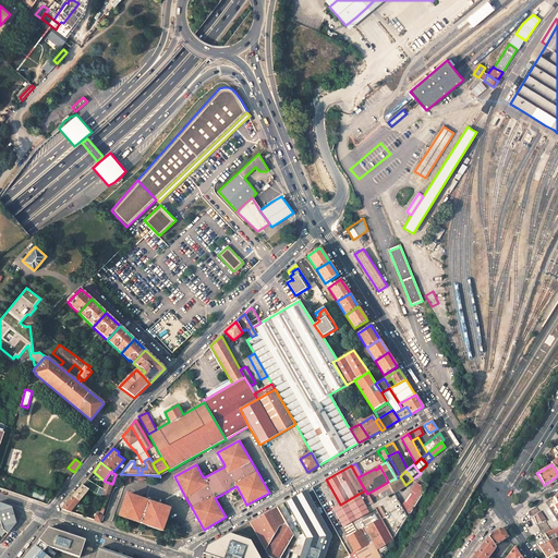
[(405,485),(400,476),(396,478),(388,482),(393,493),(405,485)]
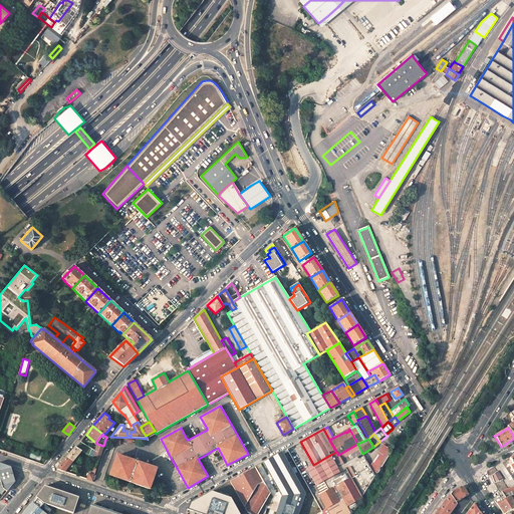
[(91,449),(80,442),(75,447),(81,451),(89,456),(91,449)]
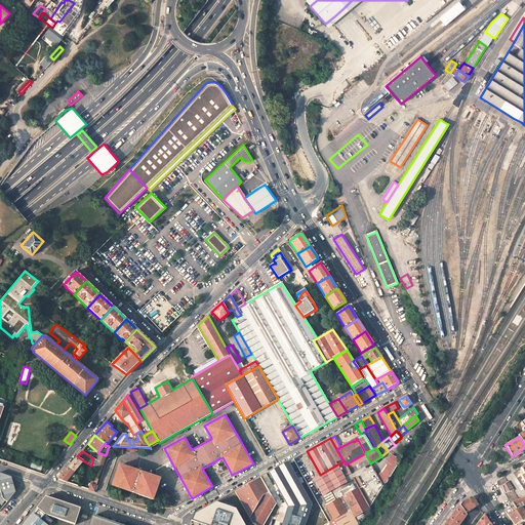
[(106,455),(99,453),(95,469),(101,470),(106,455)]
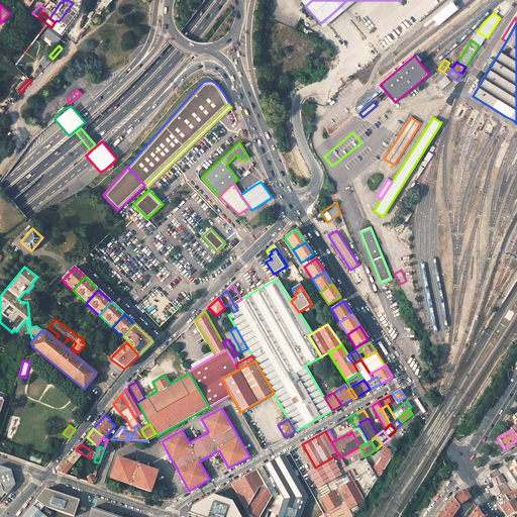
[(348,472),(358,467),(368,461),(366,458),(365,456),(359,446),(340,457),(345,468),(346,470),(348,472)]
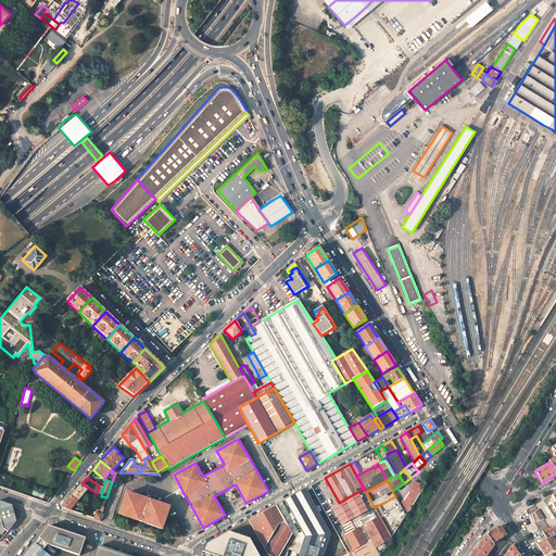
[(425,487),(417,481),(415,484),(412,490),(418,494),(419,495),(425,487)]
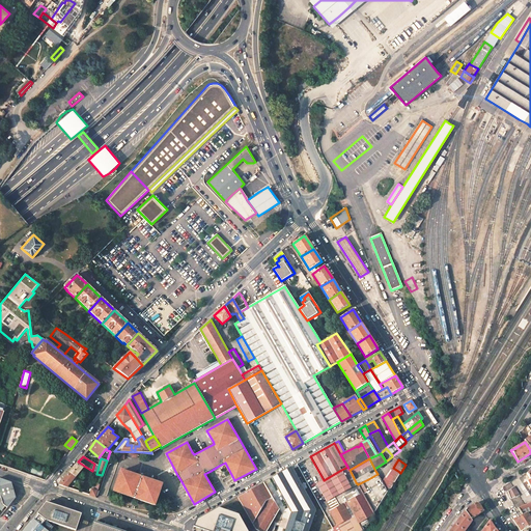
[(75,477),(84,466),(78,462),(70,472),(75,477)]
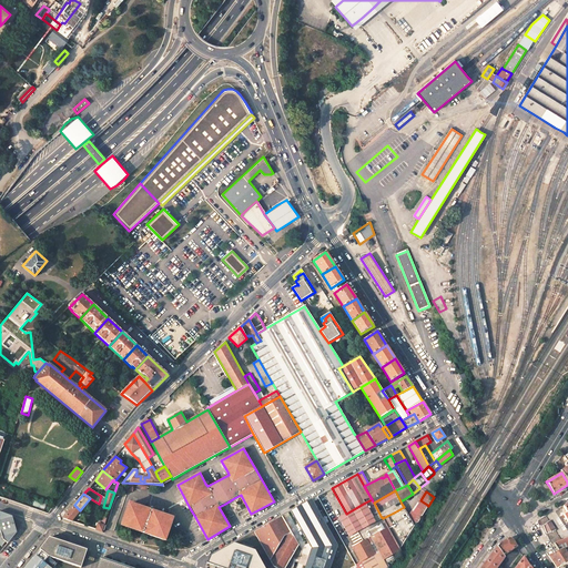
[(312,499),(291,511),(312,548),(304,567),(330,567),(337,546),(312,499)]
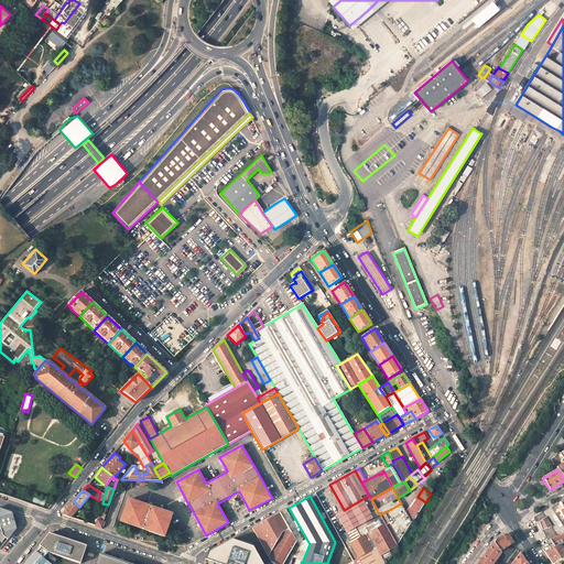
[(415,518),(425,502),(424,501),(418,497),(407,511),(414,517),(415,518)]
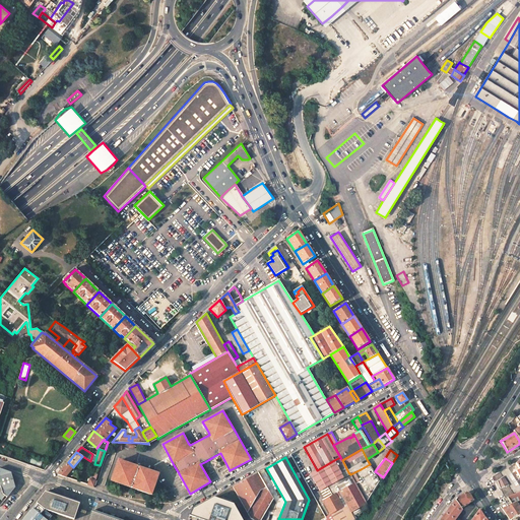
[(347,470),(342,460),(341,459),(335,462),(334,460),(317,470),(318,470),(321,475),(329,471),(326,466),(334,461),(341,474),(347,470)]
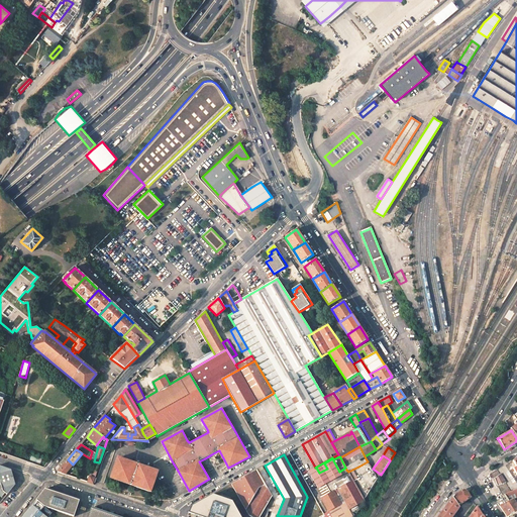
[(158,472),(117,457),(110,479),(150,492),(158,472)]
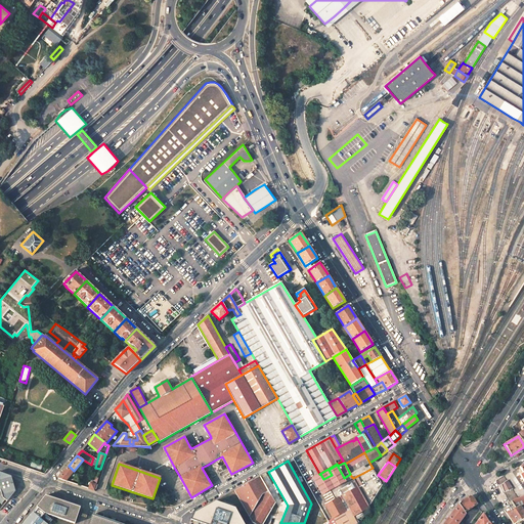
[(338,485),(343,483),(348,492),(357,486),(355,482),(348,486),(343,478),(344,478),(337,465),(329,470),(332,475),(323,479),(331,490),(330,490),(335,499),(338,497),(342,495),(343,494),(338,485)]
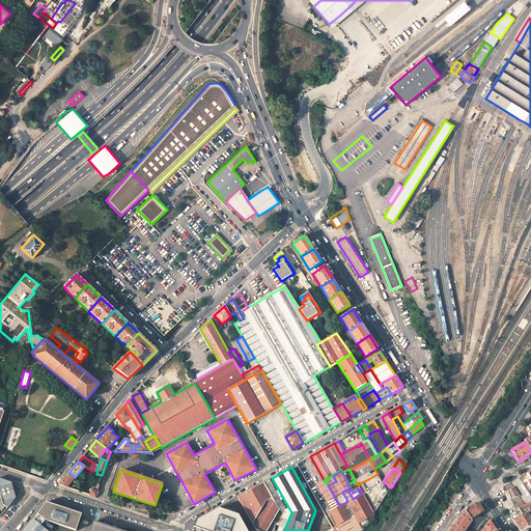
[(75,477),(70,472),(59,485),(66,487),(75,477)]
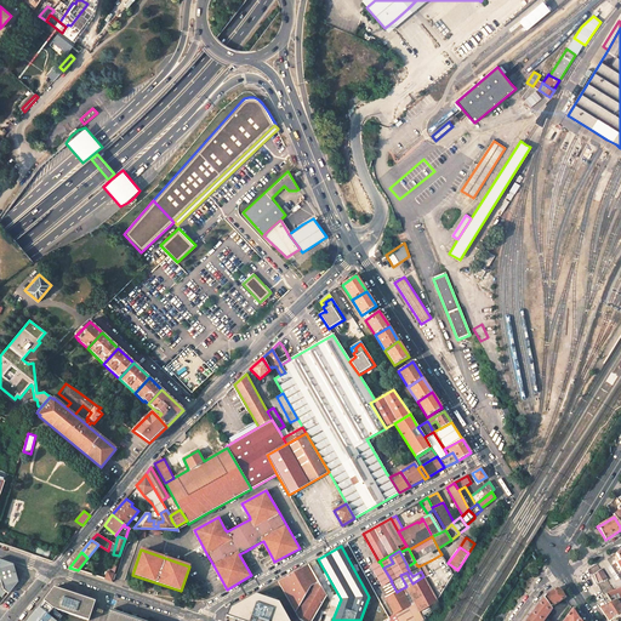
[(620,562),(616,553),(590,569),(593,575),(597,585),(603,594),(605,593),(620,587),(620,562)]
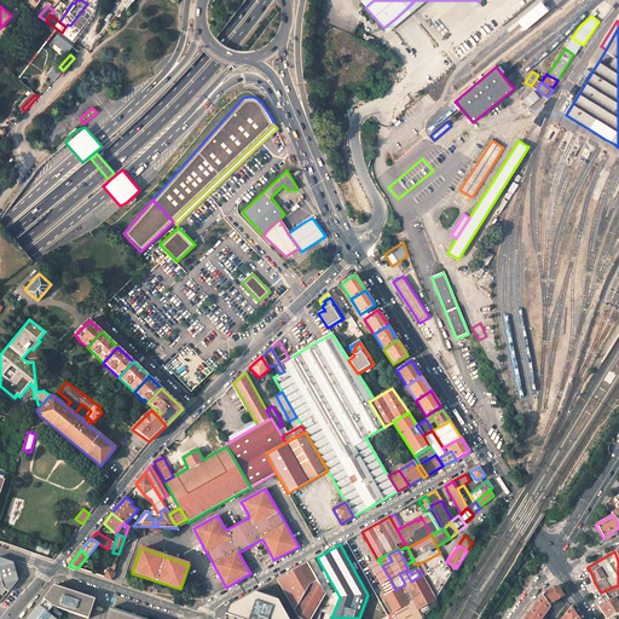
[(432,570),(446,561),(440,553),(429,559),(417,565),(420,570),(422,574),(432,570)]
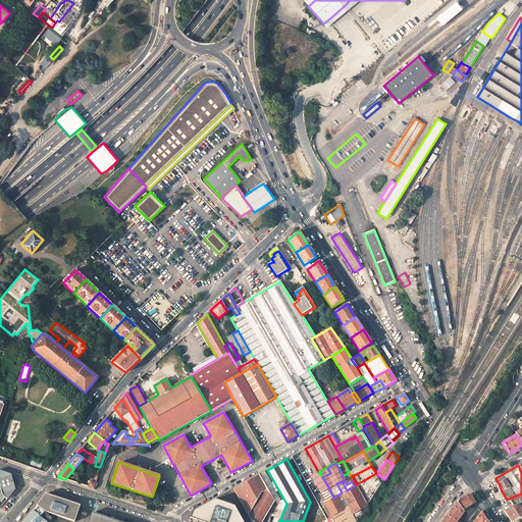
[(0,470),(0,500),(2,502),(5,498),(7,500),(15,488),(11,474),(0,470)]
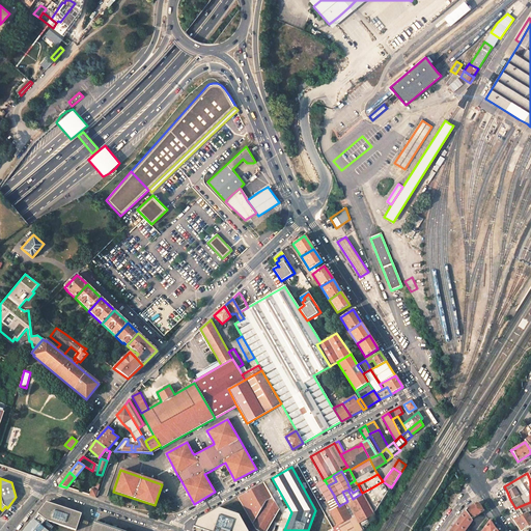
[(317,484),(327,501),(334,497),(335,497),(328,485),(325,480),(317,484)]
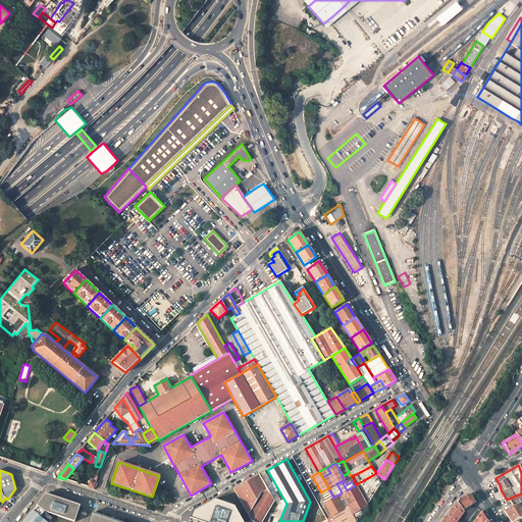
[(350,474),(349,472),(343,476),(342,476),(347,484),(354,480),(350,474)]
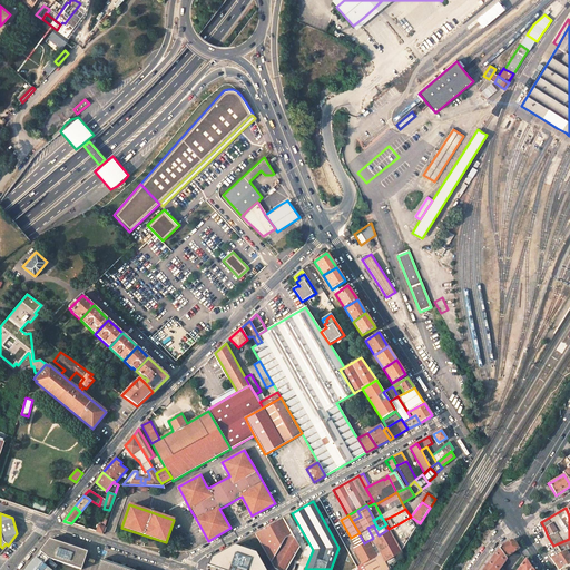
[(402,552),(420,523),(419,522),(411,517),(397,524),(389,529),(401,551),(402,552)]
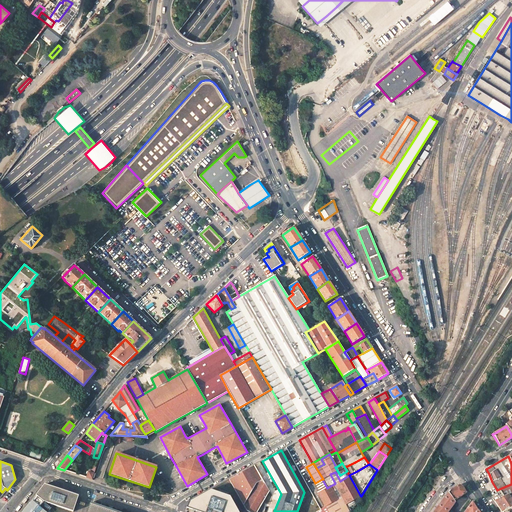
[(254,465),(229,479),(236,492),(247,511),(248,511),(257,511),(269,493),(263,483),(254,465)]
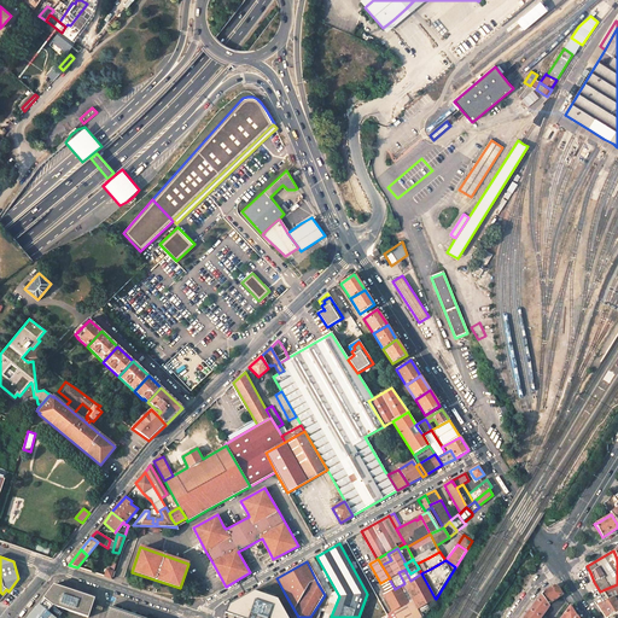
[(410,581),(404,570),(398,572),(404,583),(410,581)]
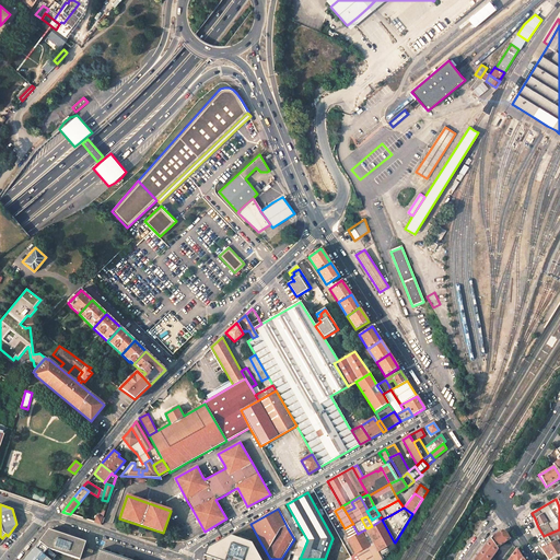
[(394,541),(382,520),(372,526),(366,528),(365,529),(378,551),(395,543),(394,541)]
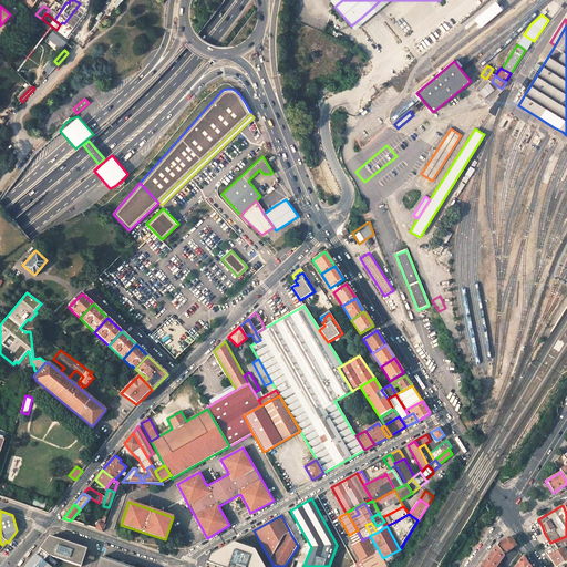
[(362,540),(357,531),(349,535),(354,545),(362,540)]
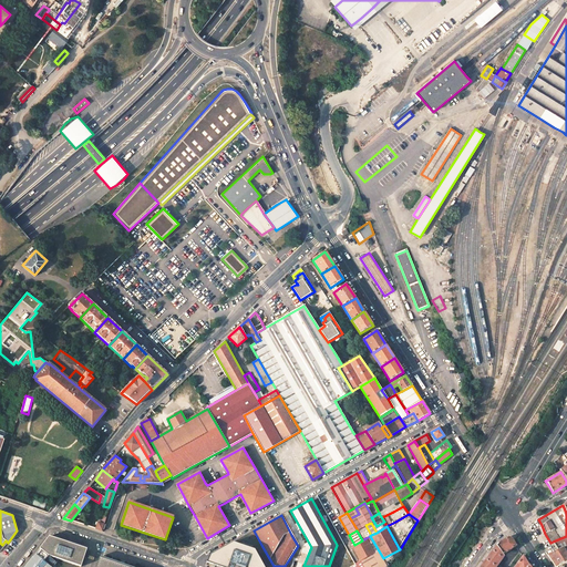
[(52,566),(60,558),(81,565),(80,566),(81,566),(88,548),(51,536),(40,549),(41,549),(37,555),(35,555),(26,566),(52,566)]
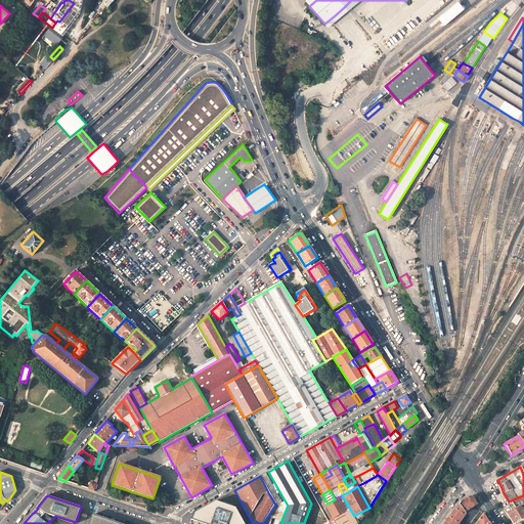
[(356,523),(358,523),(354,516),(342,495),(338,497),(346,511),(333,519),(336,523),(356,523)]
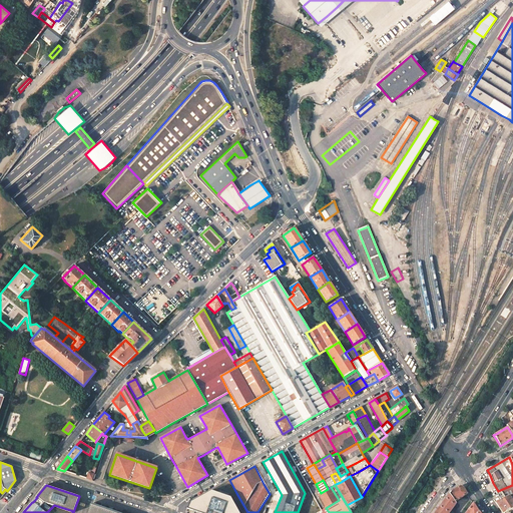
[(512,485),(500,490),(505,497),(498,500),(495,502),(502,512),(512,507),(512,485)]
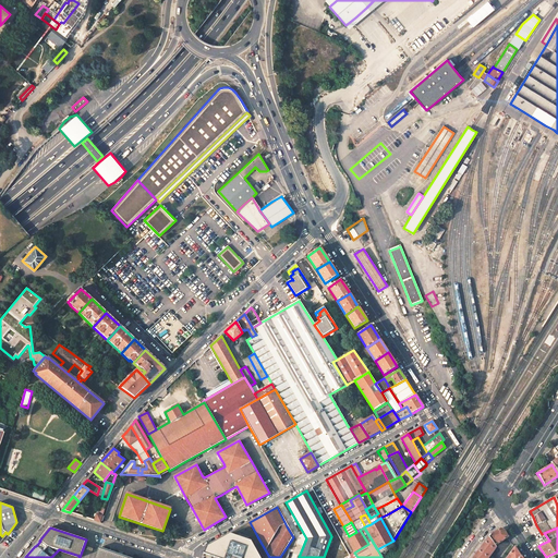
[(368,544),(360,530),(356,532),(346,537),(354,553),(368,544)]
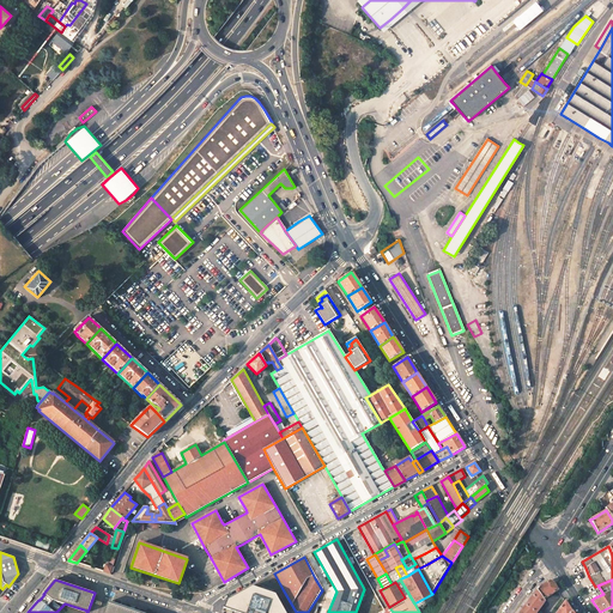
[(226,600),(223,608),(238,612),(285,612),(275,594),(252,587),(226,600)]
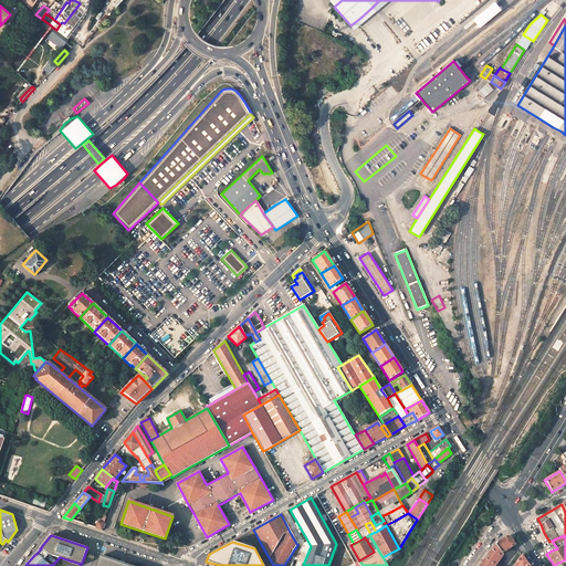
[(102,557),(100,556),(95,565),(128,565),(105,558),(102,557)]
